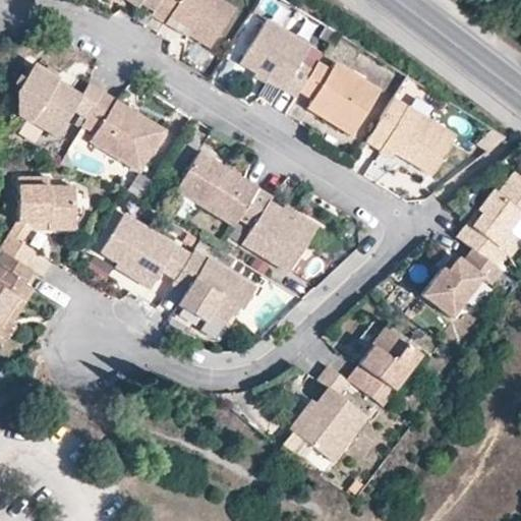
[(160,0),(124,0),(137,8),(141,3),(154,10),(160,0)]
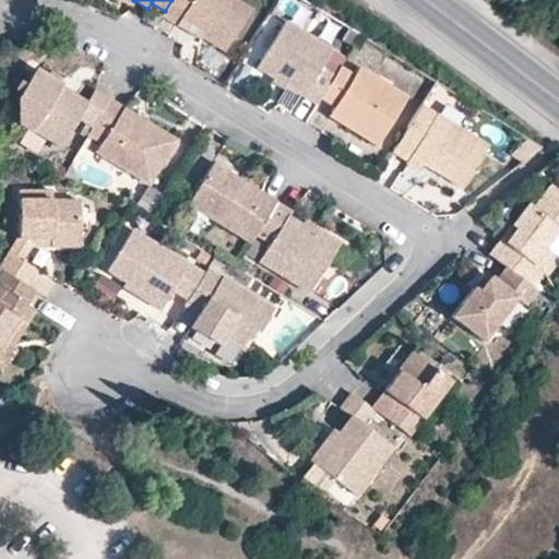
[(171,0),(165,11),(162,16),(178,26),(182,20),(195,27),(199,23),(206,27),(203,34),(226,48),(251,7),(240,0),(171,0)]
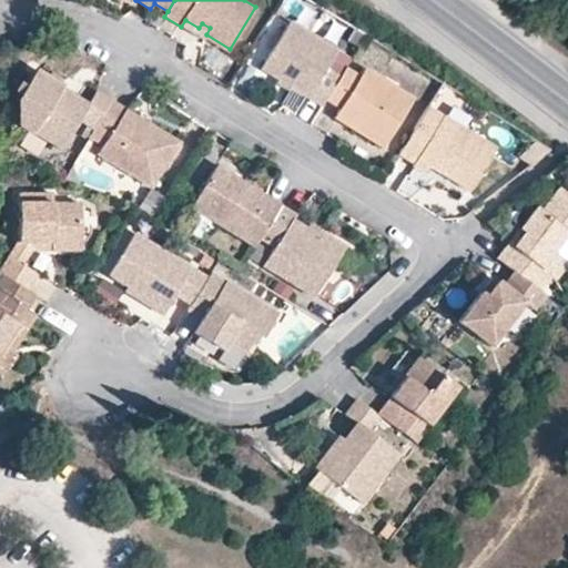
[(185,20),(181,27),(203,40),(206,34),(210,28),(202,23),(199,28),(185,20)]
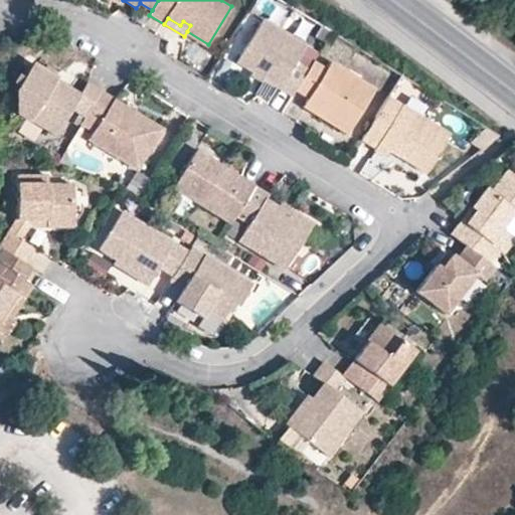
[(237,61),(292,94),(295,89),(308,67),(295,59),(304,43),(263,19),(237,61)]
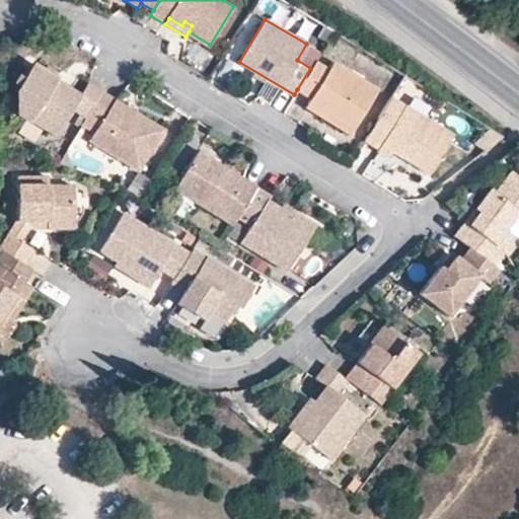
[(328,66),(315,59),(310,68),(297,89),(310,96),(306,102),(325,114),(322,119),(349,134),(376,87),(331,61),(328,66)]
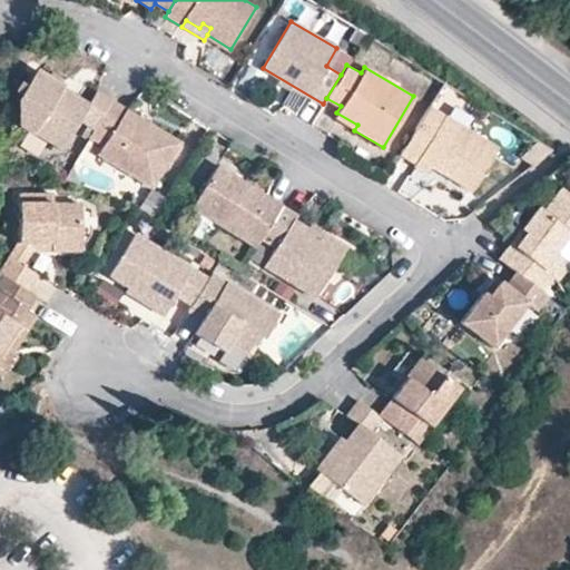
[(95,129),(111,101),(96,91),(87,105),(59,88),(46,79),(35,72),(18,97),(20,124),(61,149),(80,120),(95,129)]
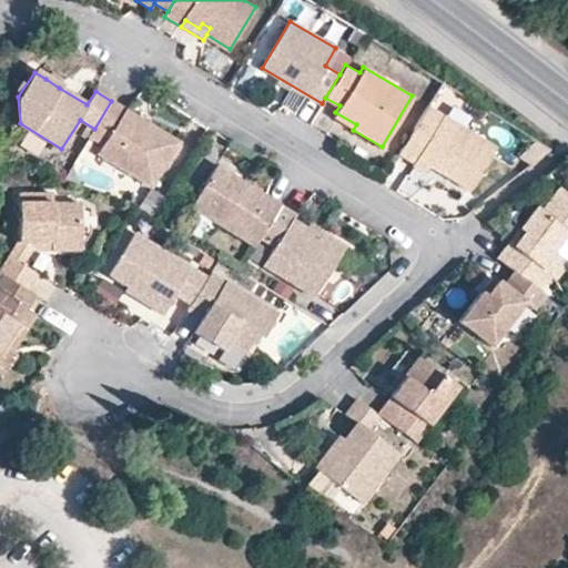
[(46,79),(59,88),(63,81),(50,73),(46,79)]
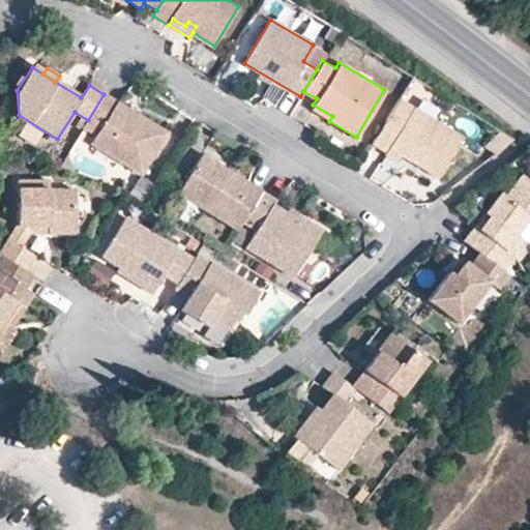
[(88,120),(83,128),(95,136),(91,145),(141,175),(166,134),(137,115),(134,121),(114,109),(118,104),(104,94),(88,120)]
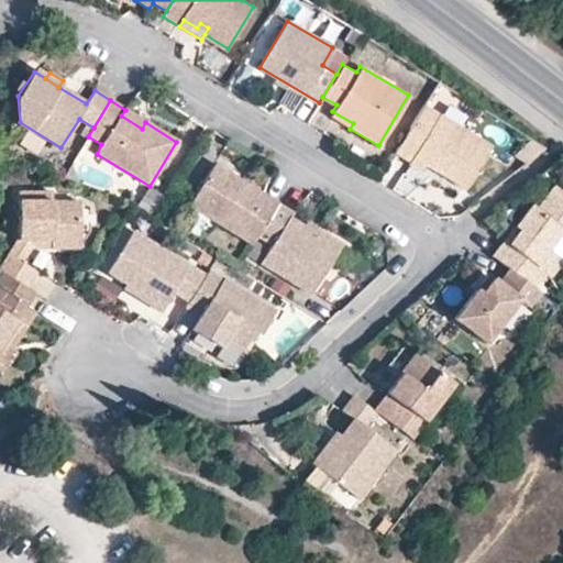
[(490,144),(423,103),(395,152),(409,159),(408,163),(419,169),(429,153),(445,163),(439,174),(463,188),(490,144)]
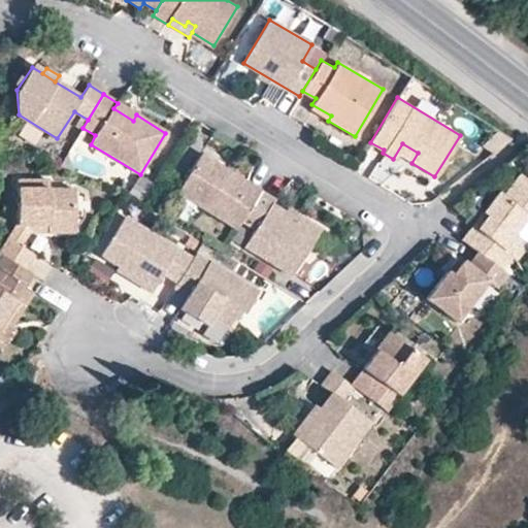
[(136,114),(118,103),(113,108),(133,121),(136,114)]
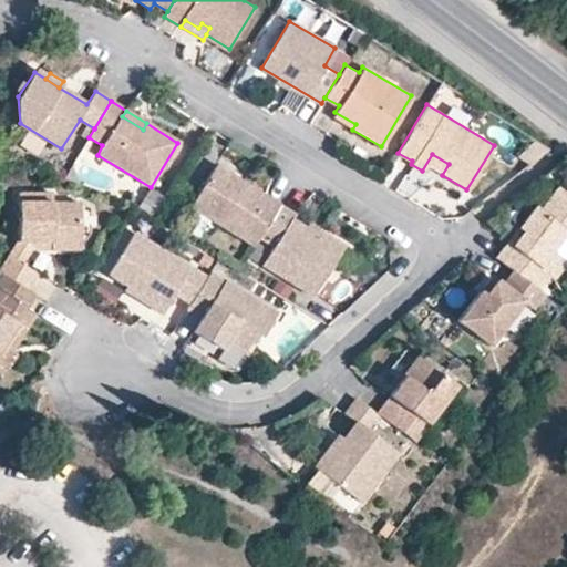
[(332,116),(352,130),(356,124),(334,112),(332,116)]
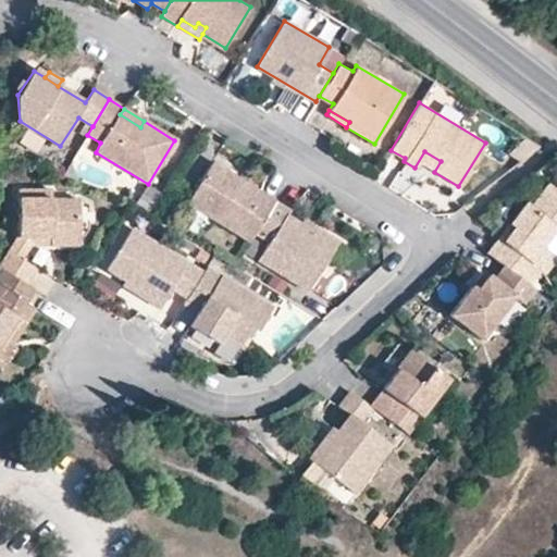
[(254,235),(274,202),(244,185),(242,190),(223,178),(226,173),(210,163),(185,205),(249,244),(254,235)]
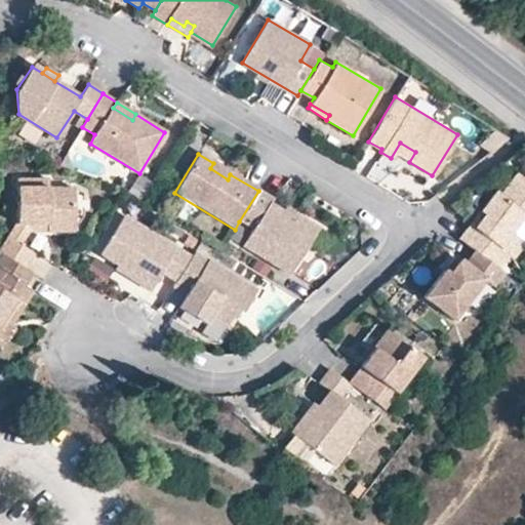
[(228,179),(230,174),(213,163),(210,168),(228,179)]
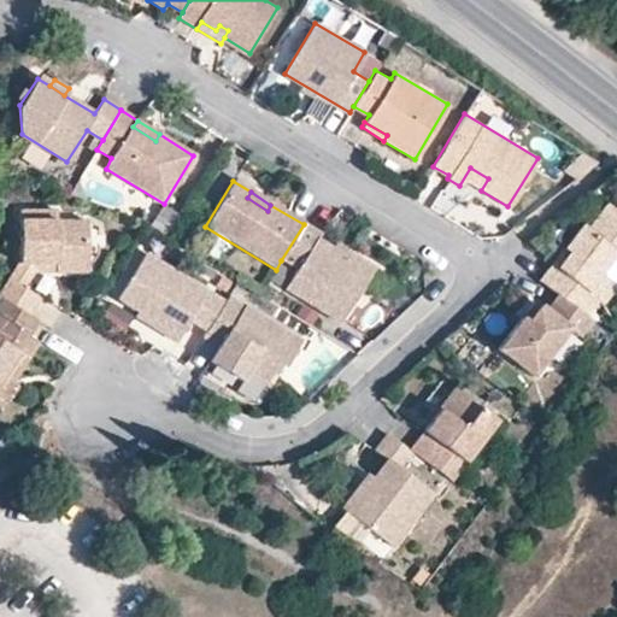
[(556,268),(542,286),(560,300),(591,322),(605,304),(605,303),(594,295),(606,278),(616,263),(616,212),(611,209),(592,234),(586,229),(568,253),(571,256),(559,271),(556,268)]
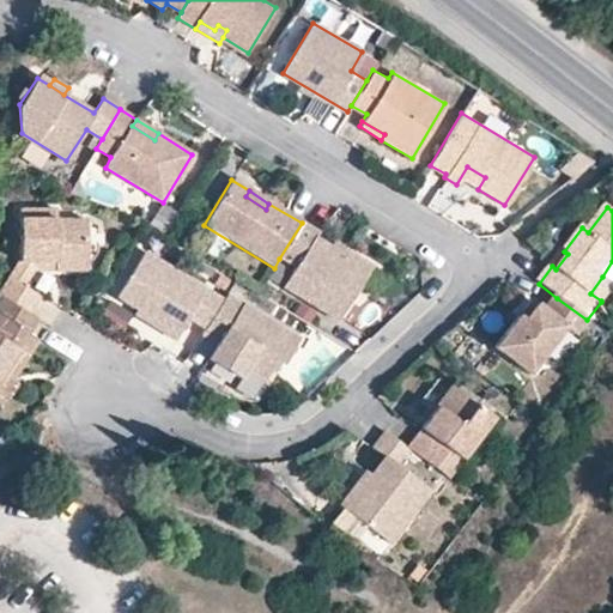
[(19,262),(0,297),(4,299),(31,315),(42,297),(25,287),(35,271),(35,262),(58,262),(58,271),(87,271),(89,222),(59,222),(59,212),(22,212),(19,262)]
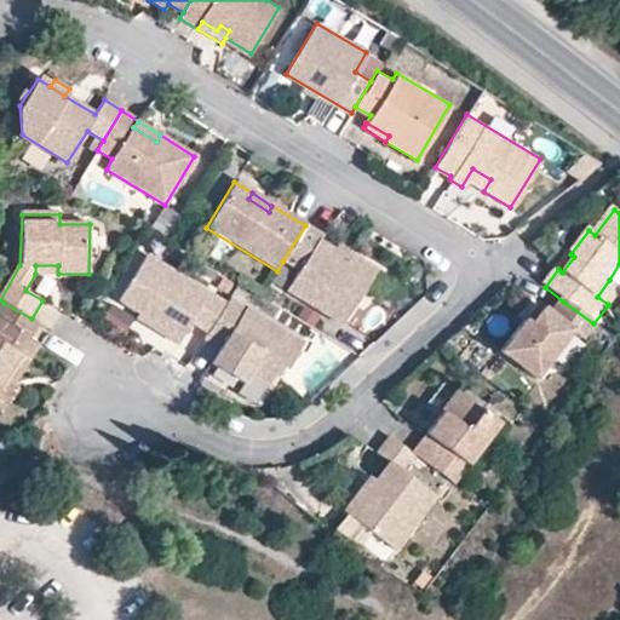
[(321,235),(305,225),(282,262),(297,271),(286,292),(342,325),(374,270),(345,252),(342,257),(317,242),(321,235)]
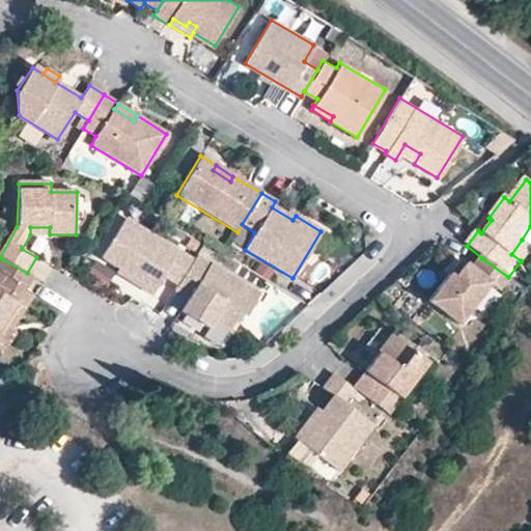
[(165,276),(178,284),(194,259),(127,219),(102,257),(119,268),(156,290),(165,276)]
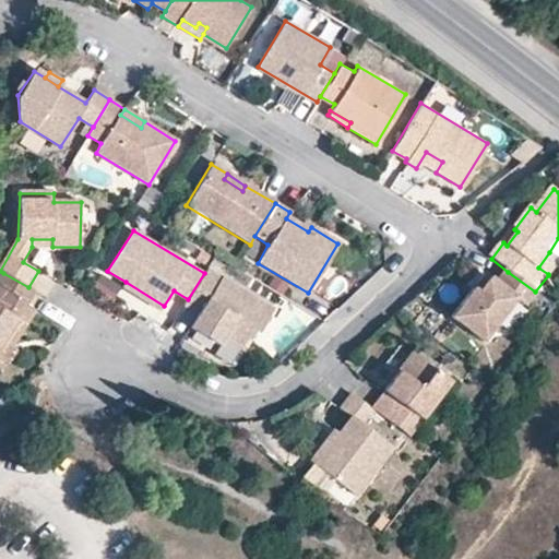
[(558,238),(549,252),(558,260),(558,238)]
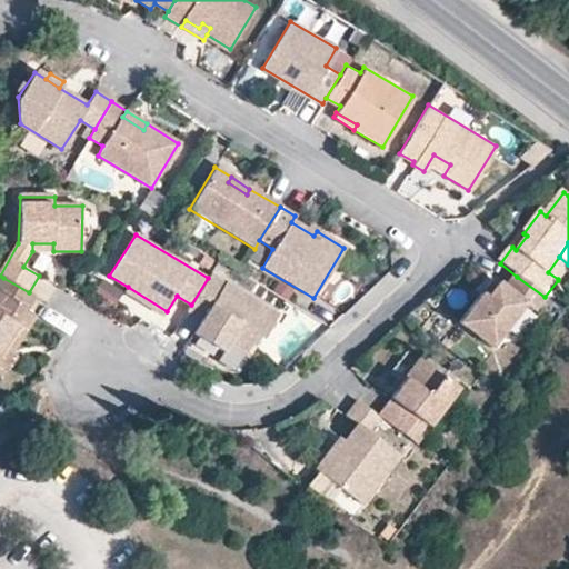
[(558,279),(558,280),(561,282),(568,271),(568,265),(559,257),(548,272),(558,279)]
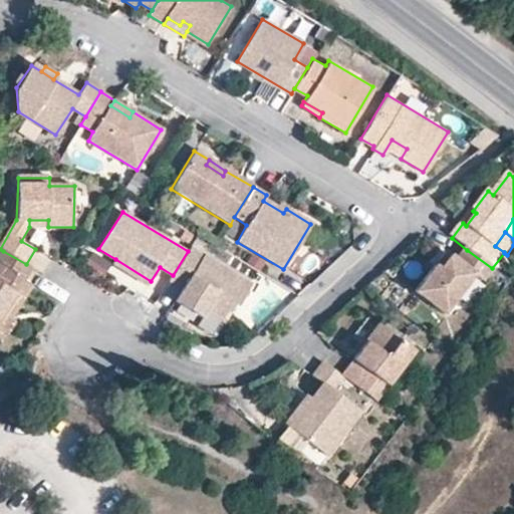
[(173,275),(169,281),(183,290),(176,302),(202,318),(207,310),(222,320),(233,301),(239,305),(252,284),(191,246),(188,251),(173,275)]
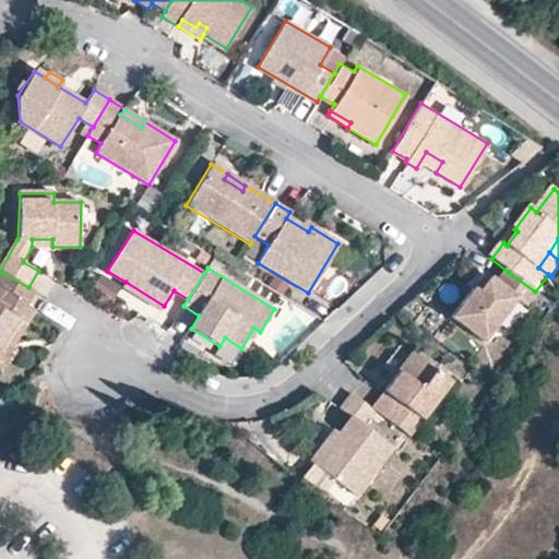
[(535,292),(508,272),(498,285),(487,277),(453,321),(485,345),(518,302),(527,310),(539,295),(535,292)]
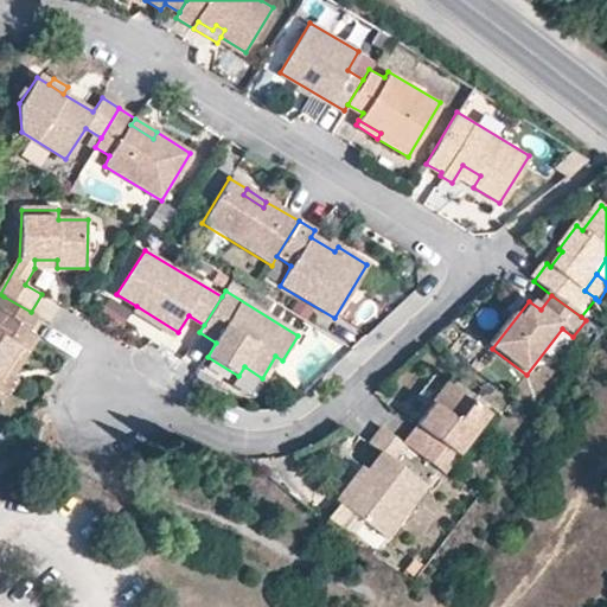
[(30,333),(40,318),(31,312),(4,296),(0,301),(0,401),(14,378),(38,339),(30,333)]
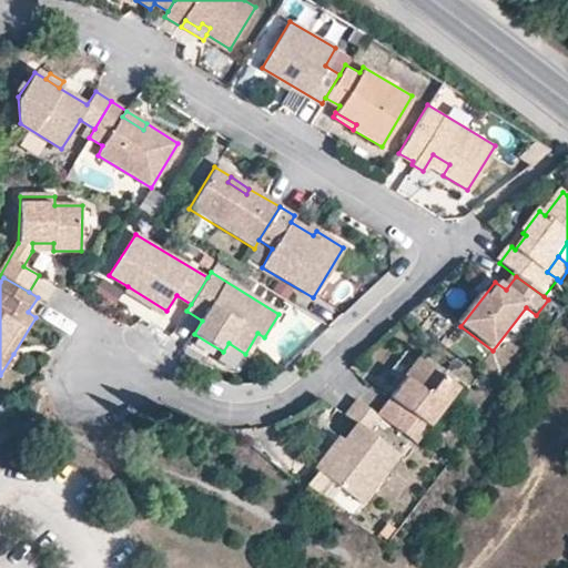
[(166,311),(128,286),(124,292),(163,316),(166,311)]
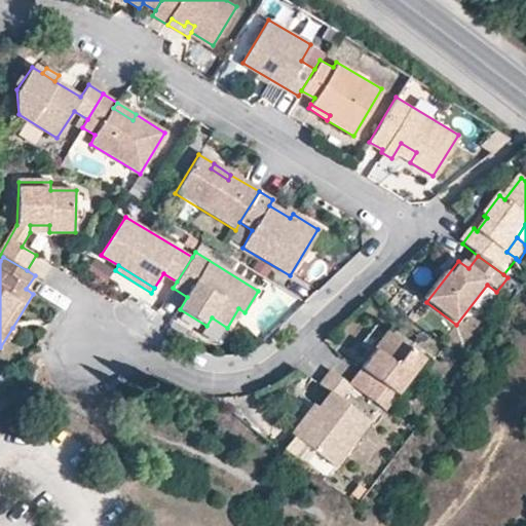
[(19,332),(12,328),(0,347),(0,350),(5,354),(19,332)]
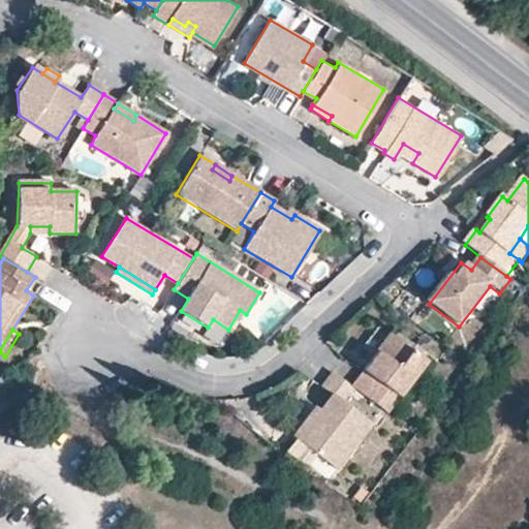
[(360,392),(379,407),(390,392),(396,396),(424,360),(391,334),(352,385),(360,392)]
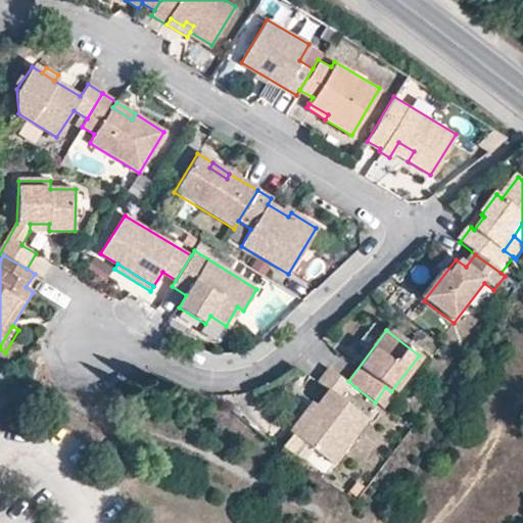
[(348,381),(329,368),(319,382),(327,389),(310,414),(304,410),(287,432),(335,468),(370,422),(345,401),(355,387),(348,381)]
